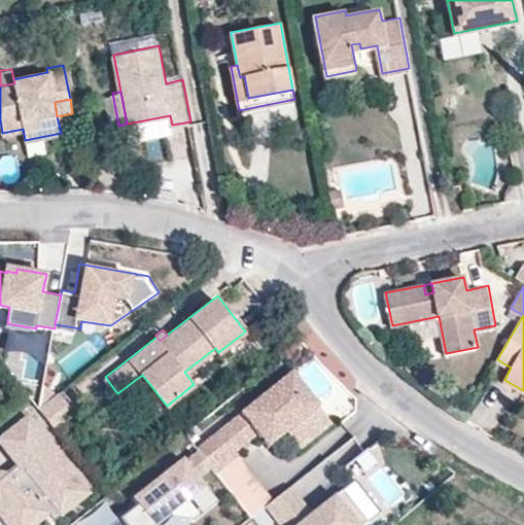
[(194,384),(224,359),(218,352),(215,348),(184,372),(194,384)]
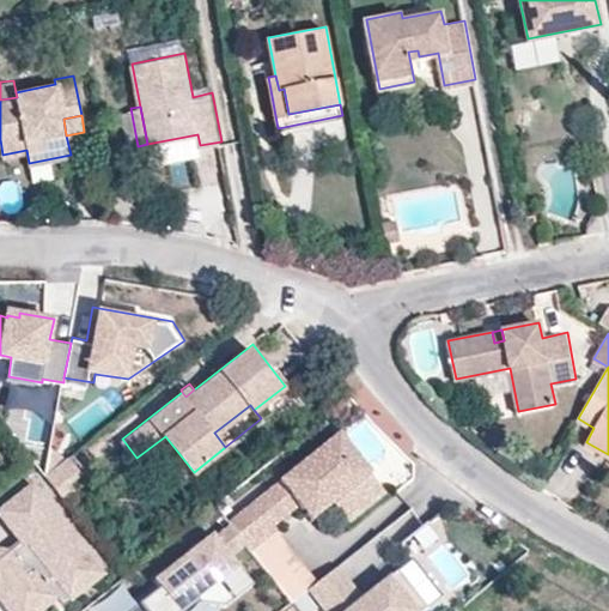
[(370,472),(338,433),(227,520),(230,524),(245,543),(249,549),(275,527),(273,524),(298,503),(302,508),(308,502),(317,514),(334,501),(370,472)]
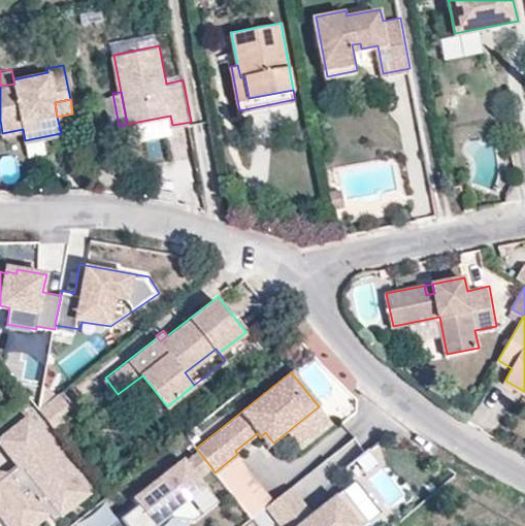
[(167,406),(151,386),(142,393),(158,413),(167,406)]
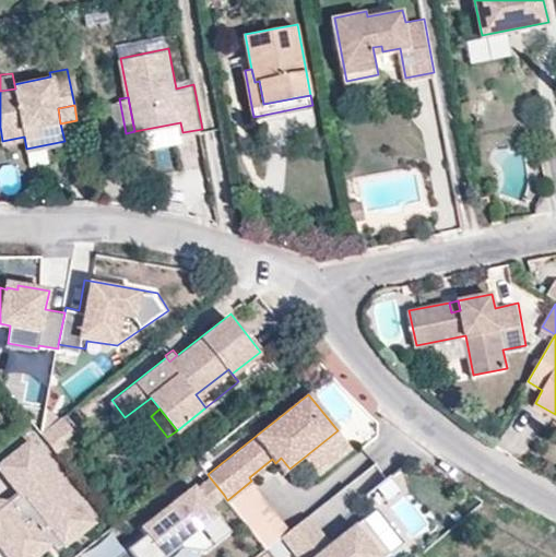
[(52,445),(73,430),(63,416),(43,430),(52,445)]
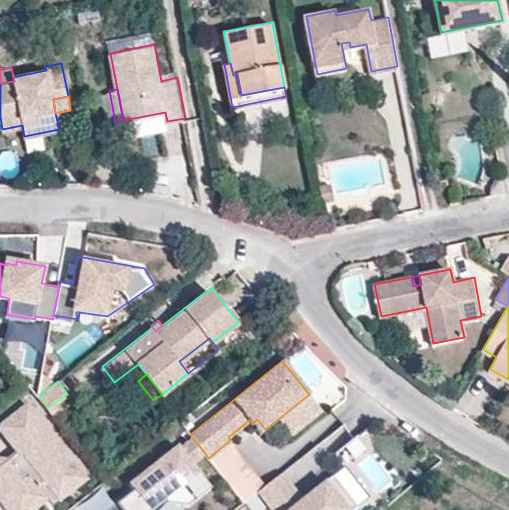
[(292,435),(322,410),(309,394),(279,418),(292,435)]
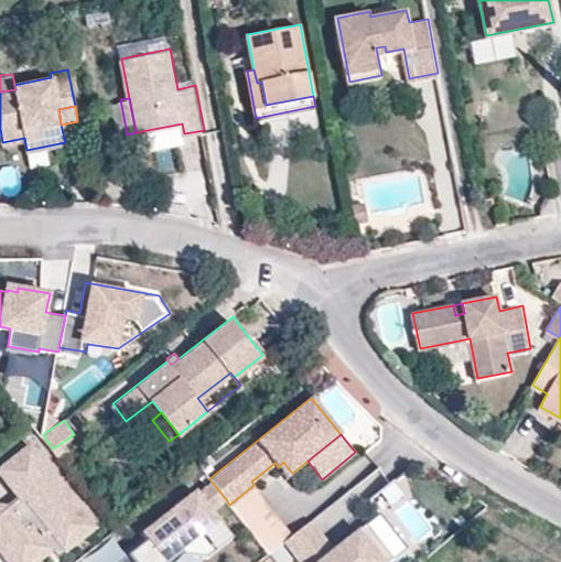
[(58,550),(93,523),(30,444),(1,466),(22,493),(25,497),(18,504),(21,508),(14,514),(7,505),(0,503),(0,541),(13,548),(24,561),(28,561),(53,543),(58,550)]
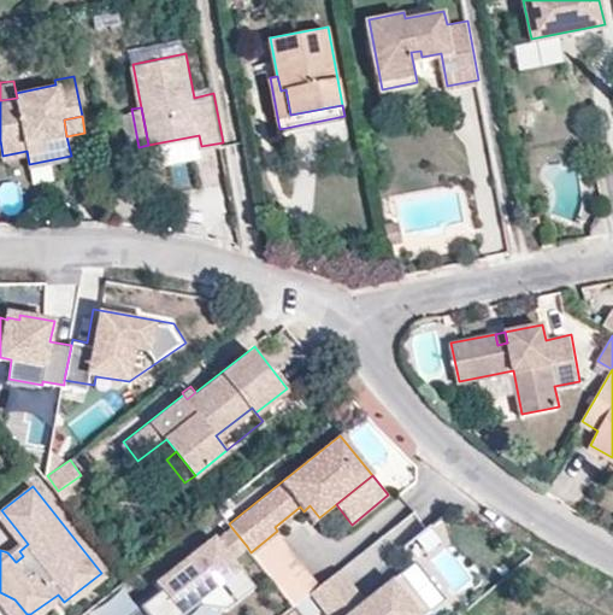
[(319,517),(310,505),(304,511),(313,523),(319,517)]
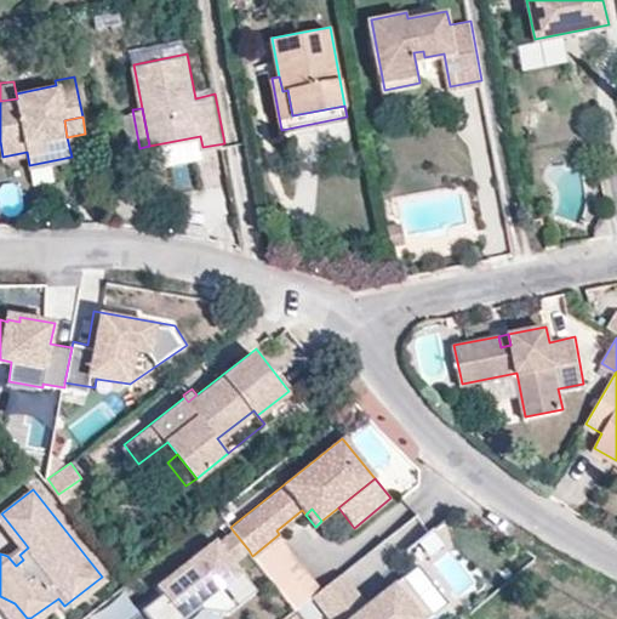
[(422,537),(432,556),(447,547),(438,528),(422,537)]
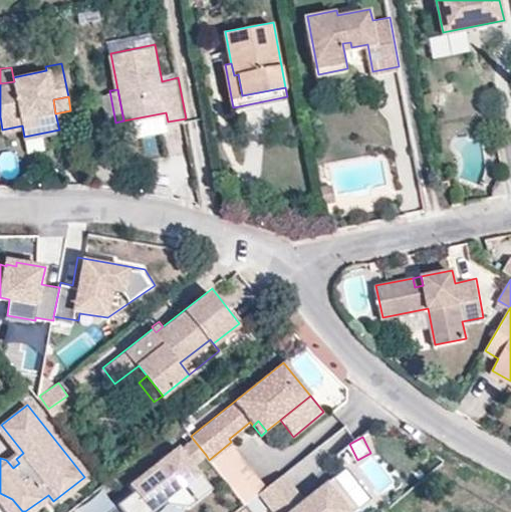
[(211,489),(193,465),(206,455),(193,439),(179,450),(177,447),(129,485),(134,491),(144,503),(158,492),(165,501),(168,504),(189,507),(211,489)]
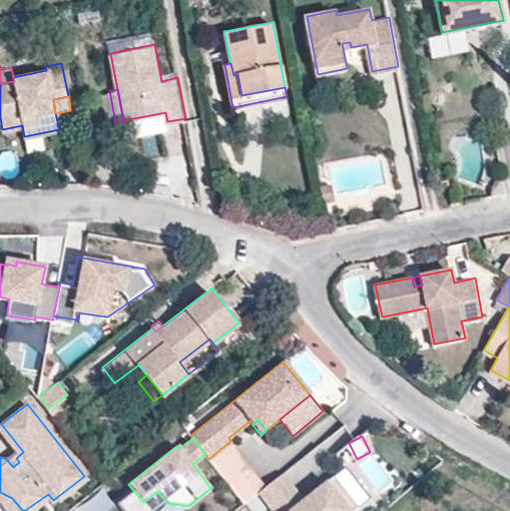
[(266,485),(230,441),(208,459),(244,503),(258,492),(266,485)]
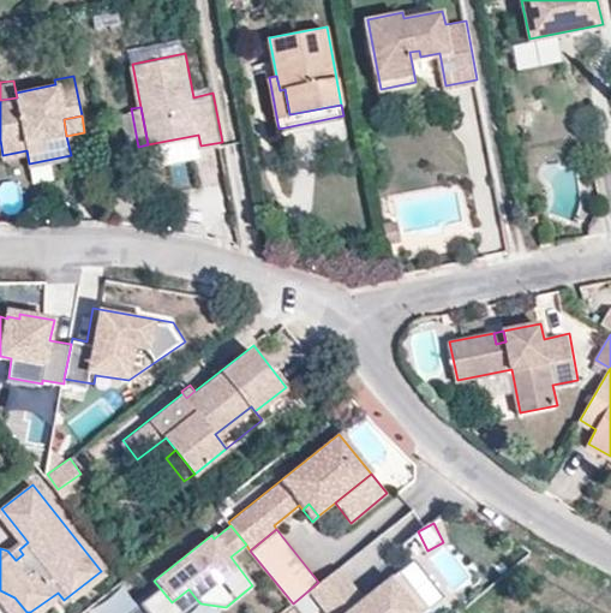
[(19,549),(28,542),(24,537),(7,551),(16,560),(23,554),(19,549)]
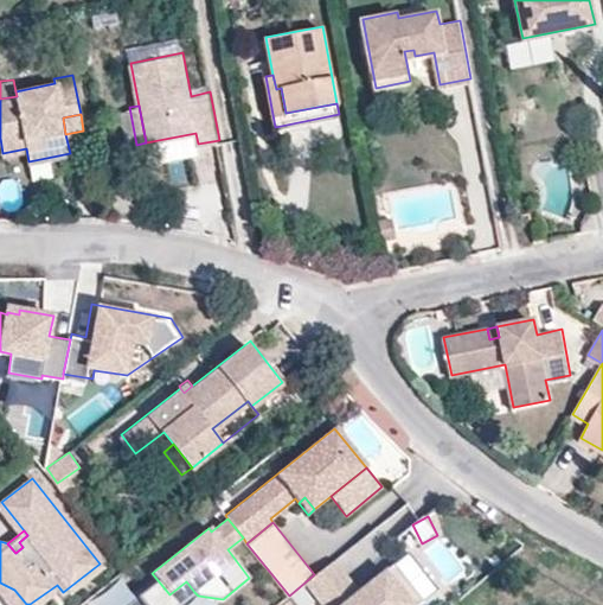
[(437,588),(408,551),(392,562),(423,600),(437,588)]
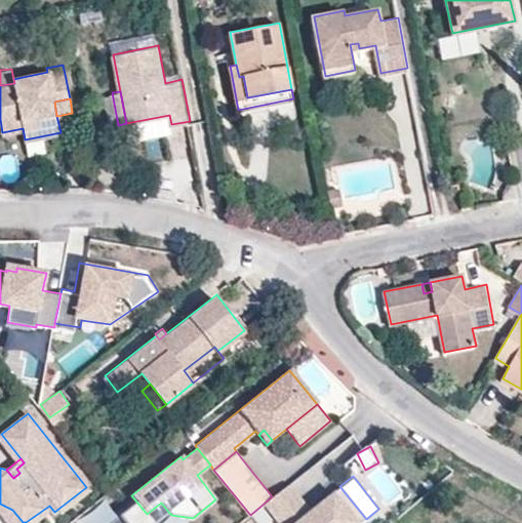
[(275,518),(300,497),(289,483),(272,496),(264,504),(275,518)]
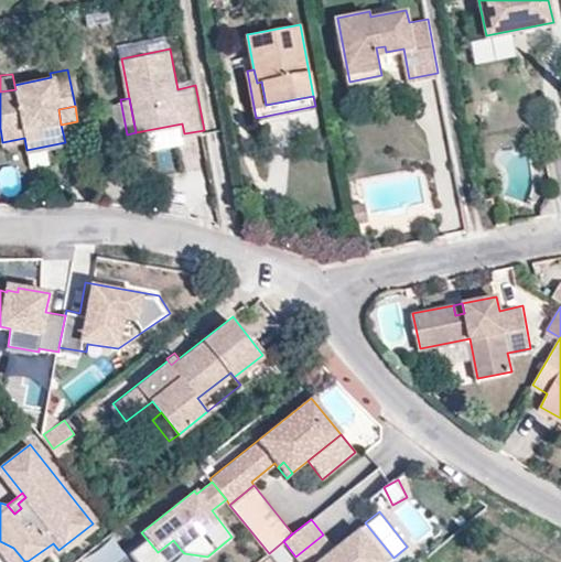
[(387,561),(394,558),(365,522),(333,548),(315,561),(387,561)]
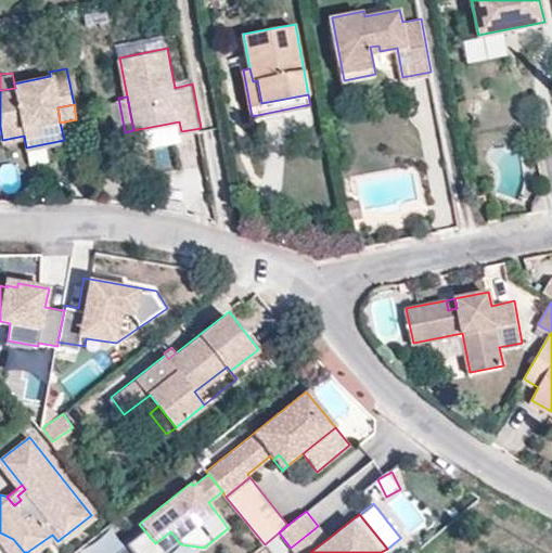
[(295,552),(310,552),(328,539),(318,526),(291,548),(295,552)]
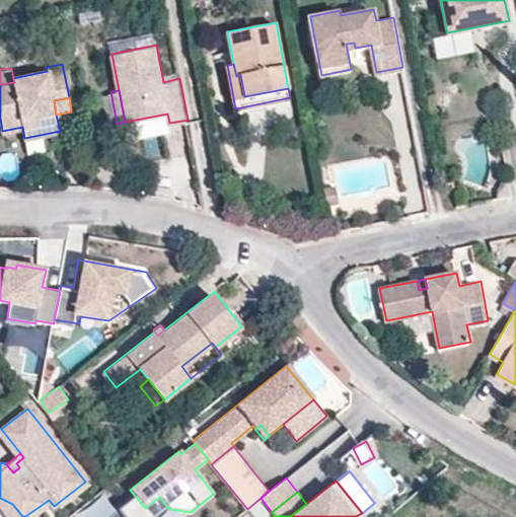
[(124,516),(152,516),(166,506),(159,497),(145,508),(135,496),(118,509),(124,516)]
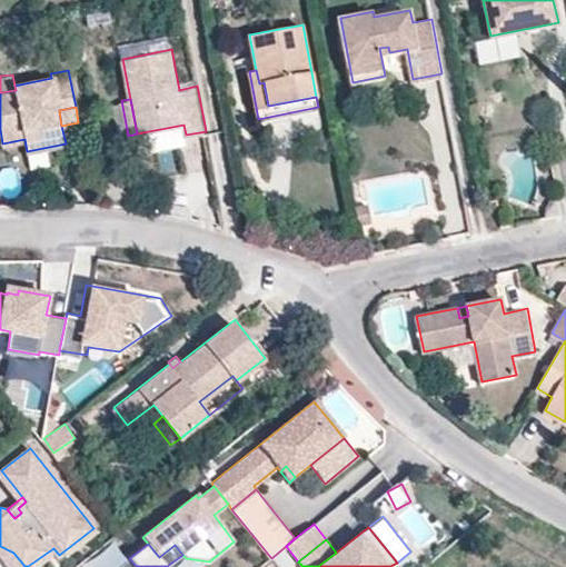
[(25,566),(13,553),(0,546),(16,566),(25,566)]
